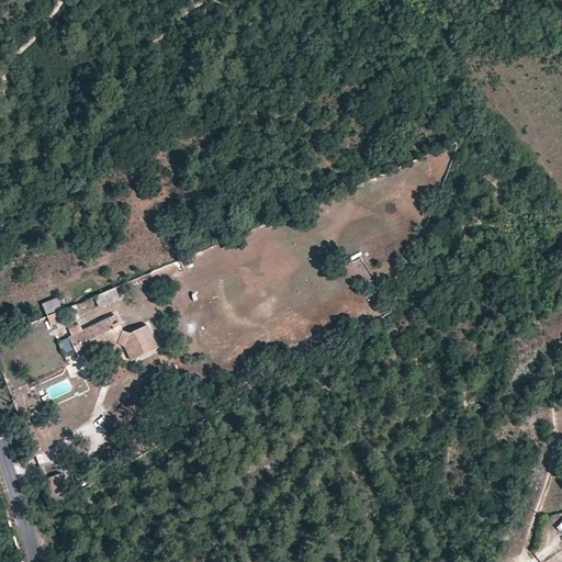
[(115,287),(94,295),(99,307),(120,299),(115,287)]
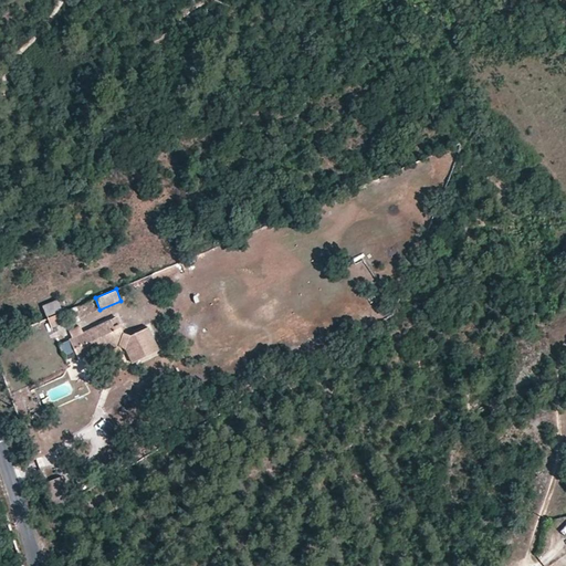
[(48,318),(64,311),(59,300),(43,306),(48,318)]
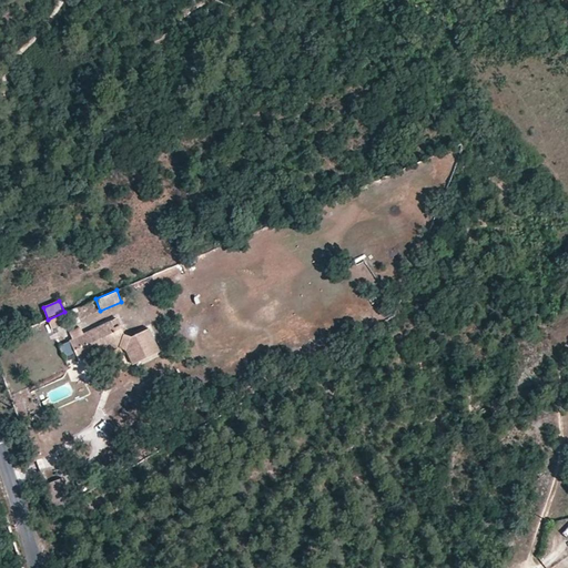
[(64,324),(61,315),(48,320),(52,330),(64,324)]
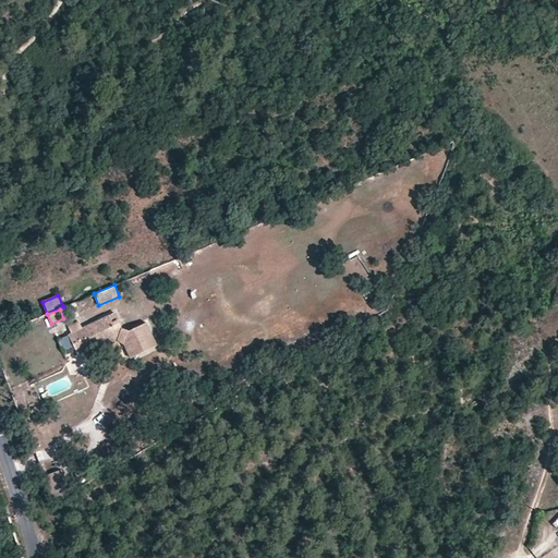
[(119,318),(116,312),(109,315),(112,322),(117,319),(119,318)]
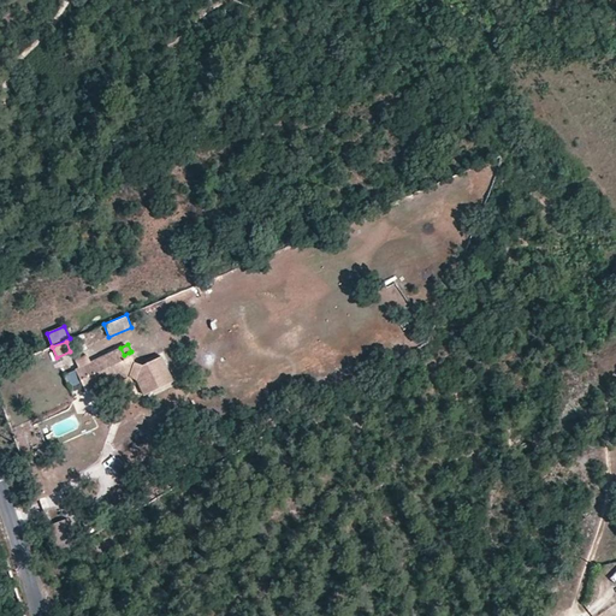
[(172,378),(161,356),(142,366),(135,363),(129,353),(124,355),(120,348),(90,362),(87,355),(75,361),(78,368),(82,366),(87,377),(81,379),(87,392),(104,385),(134,372),(140,373),(137,380),(138,385),(144,383),(149,394),(164,386),(161,383),(172,378)]
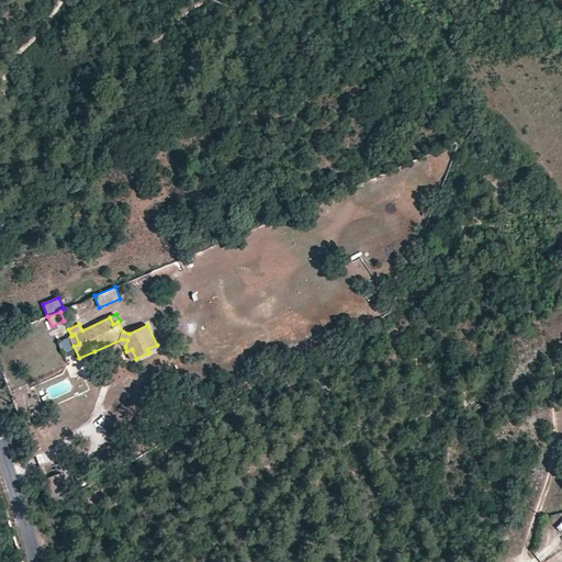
[(79,344),(75,334),(71,336),(69,337),(74,346),(79,344)]
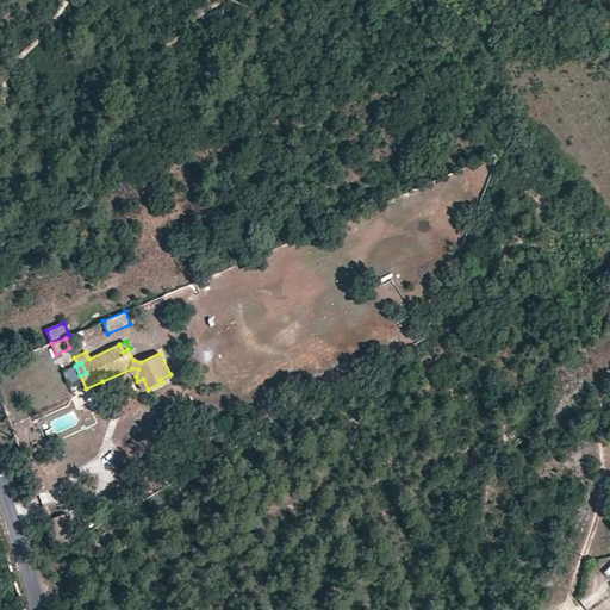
[(105,385),(129,374),(136,377),(138,369),(132,368),(103,381),(105,385)]
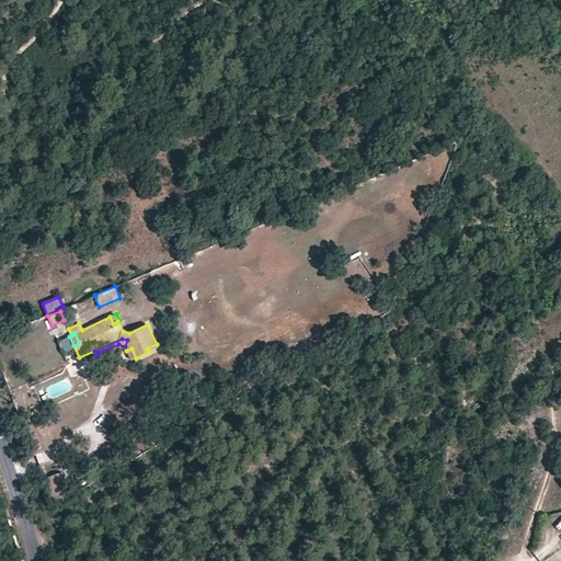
[(136,358),(132,348),(126,351),(132,361),(136,358)]
